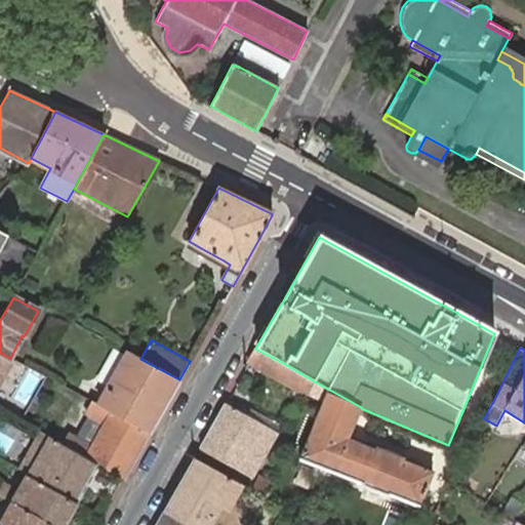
[(306,398),(313,380),(283,363),(255,349),(247,362),(306,398)]
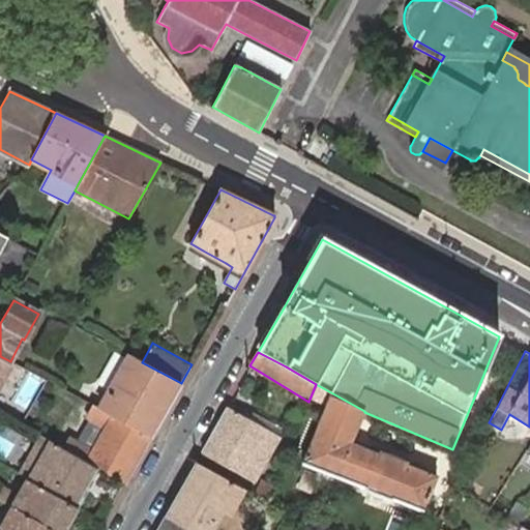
[(142,362),(129,356),(99,409),(150,438),(181,383),(142,362)]
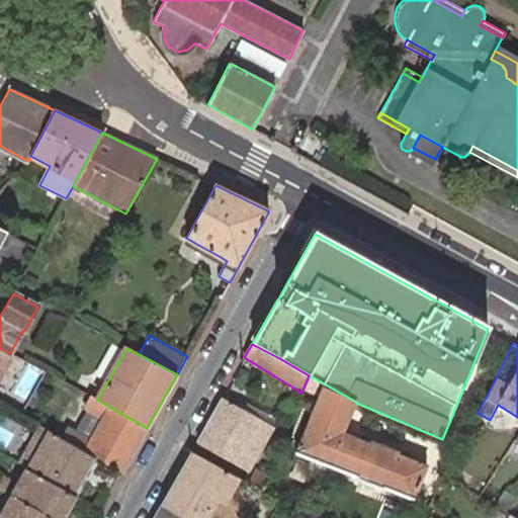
[(0,370),(10,353),(2,349),(0,353),(0,370)]
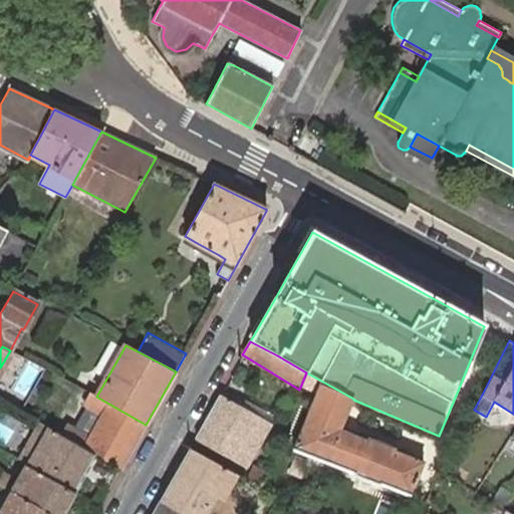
[(341,429),(353,400),(353,399),(320,384),(293,449),(355,474),(354,476),(380,486),(380,484),(411,496),(425,462),(395,450),(395,448),(369,438),(368,440),(341,429)]
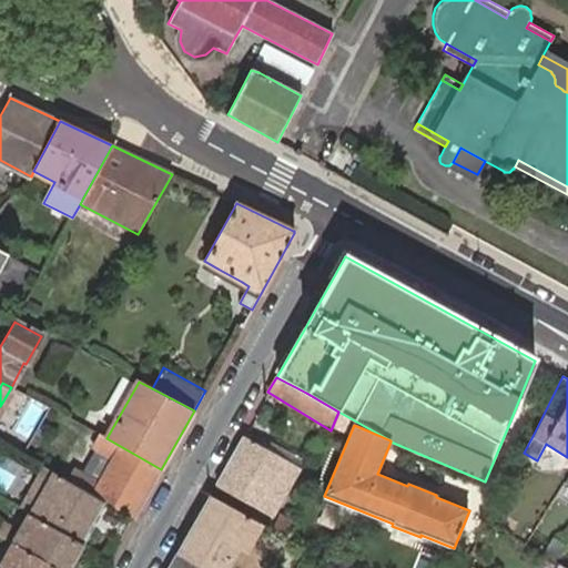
[(68,479),(107,501),(133,517),(161,469),(107,438),(100,435),(92,448),(99,452),(110,458),(98,480),(85,474),(80,470),(79,473),(74,470),(68,479)]
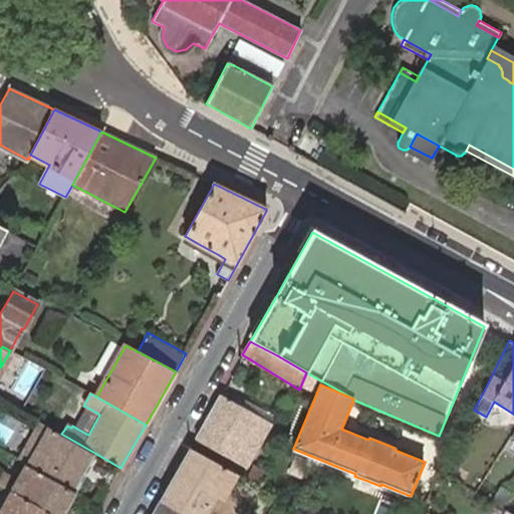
[(220,396),(195,439),(247,468),(272,425),(220,396)]
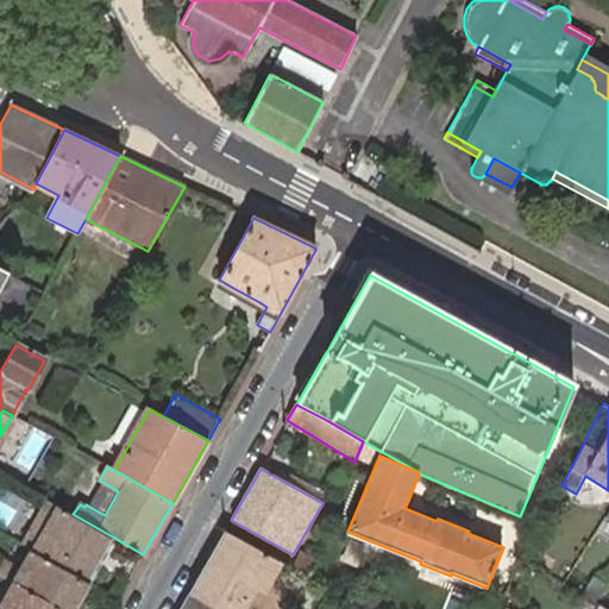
[(118,491),(106,484),(92,508),(105,515),(118,491)]
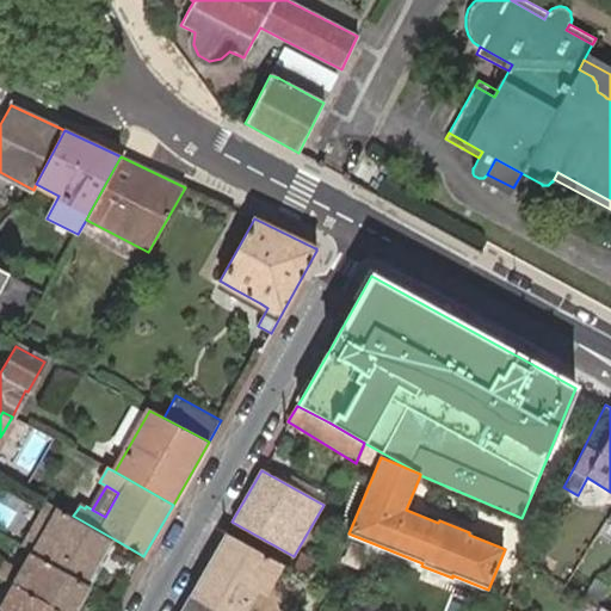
[(31,553),(88,585),(115,539),(73,516),(56,507),(50,504),(26,547),(32,550),(31,553)]
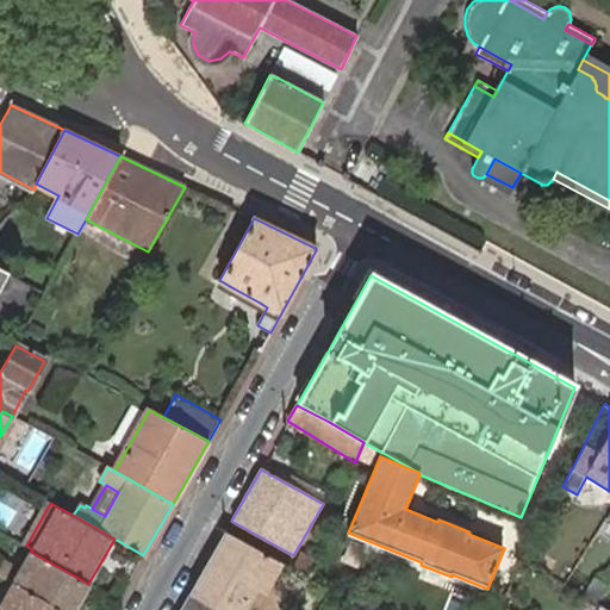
[(225,533),(191,593),(221,609),(244,609),(257,587),(266,592),(281,564),(225,533)]
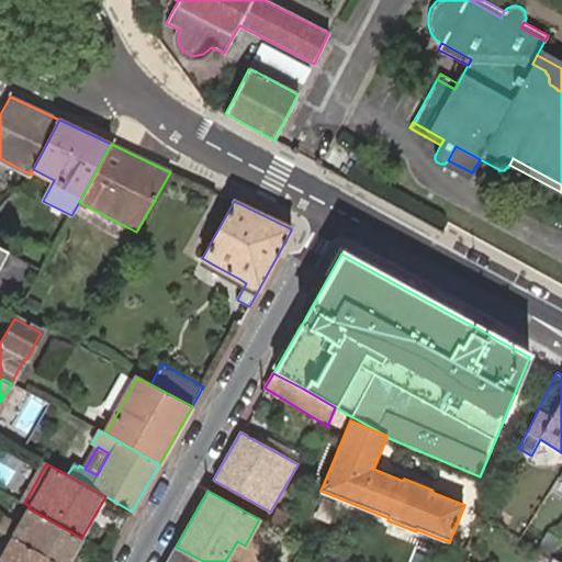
[(279,509),(289,514),(295,499),(287,494),(279,509)]
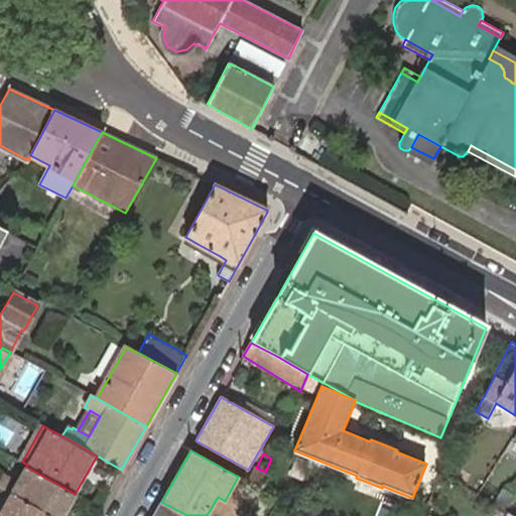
[(12,495),(50,515),(62,515),(75,494),(26,467),(17,483),(3,475),(0,480),(0,487),(11,494),(12,495)]
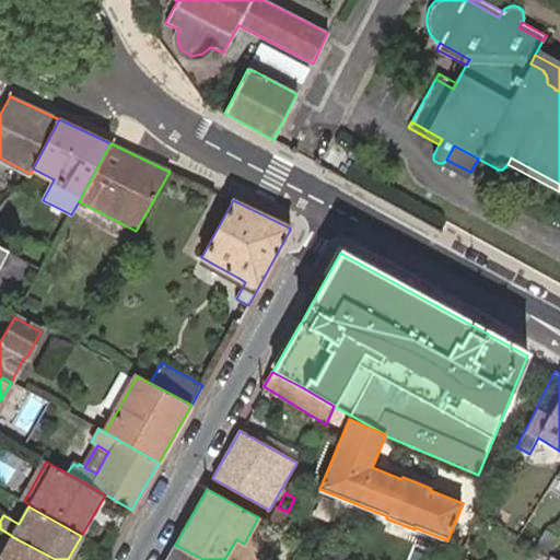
[(269,524),(280,531),(288,512),(278,508),(278,506),(269,524)]
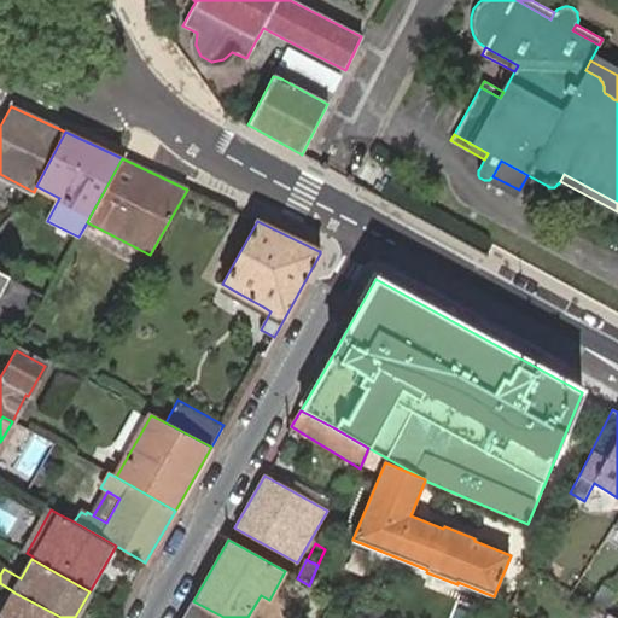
[(564,587),(572,592),(578,582),(571,577),(564,587)]
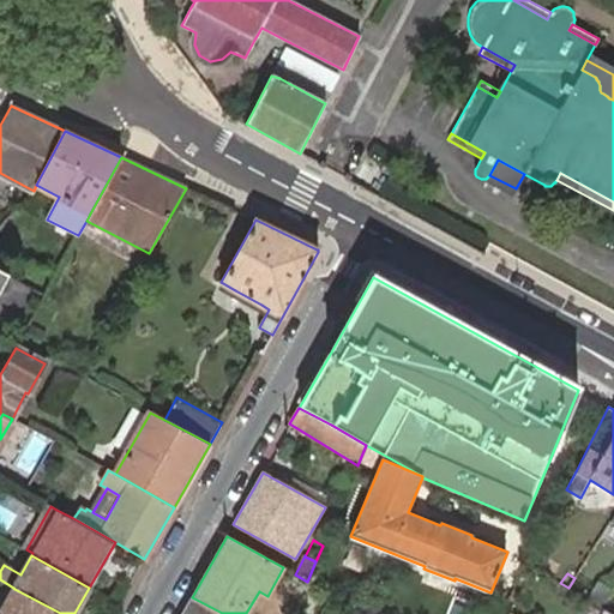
[(260,613),(292,613),(301,594),(276,582),(260,613)]
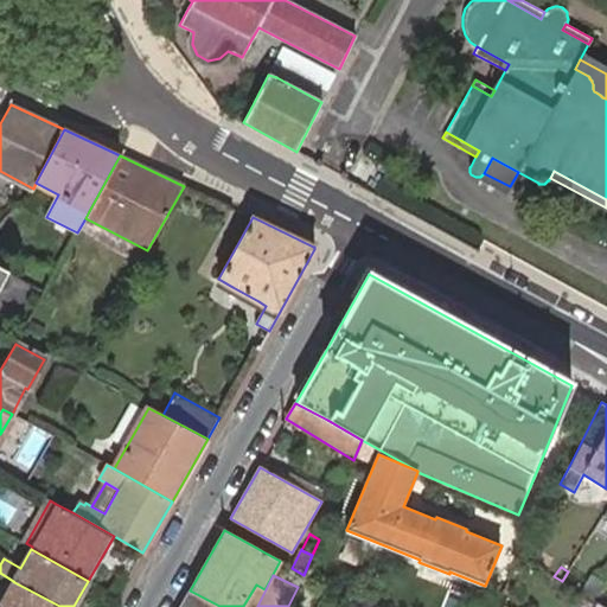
[(59,606),(14,582),(0,606),(59,606)]
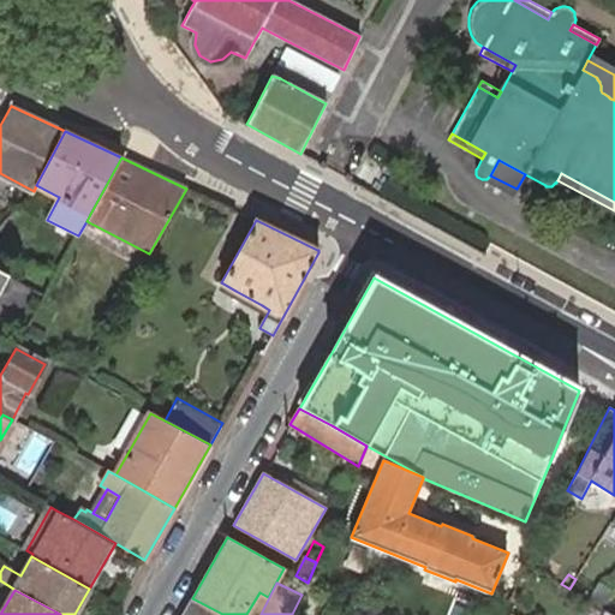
[(520,597),(513,592),(507,603),(515,607),(520,597)]
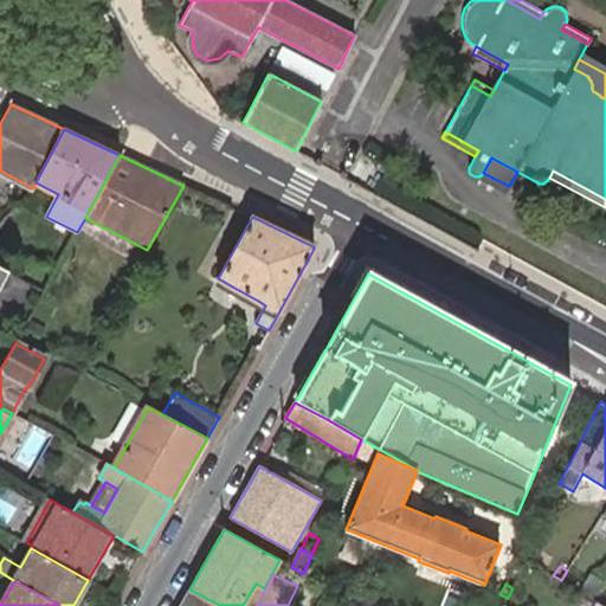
[(593,584),(586,595),(593,600),(600,588),(593,584)]
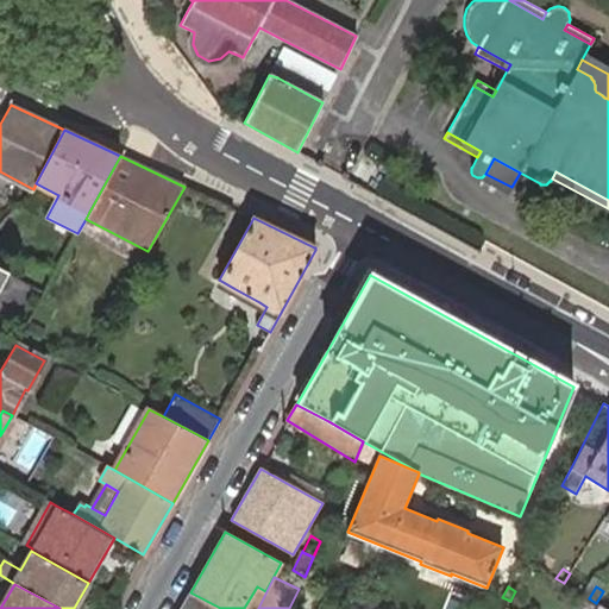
[(184,604),(181,608),(220,608),(190,592),(184,604)]
